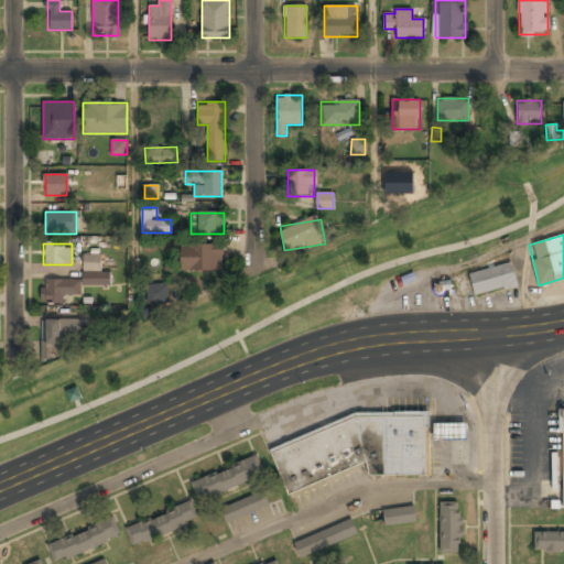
[(181,271),(221,271),(221,245),(181,245),(181,271)]
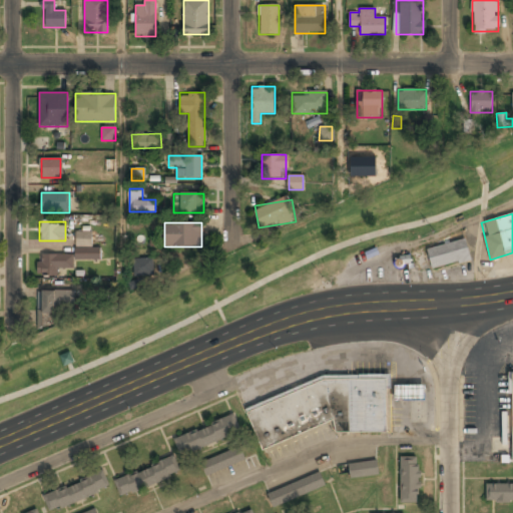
[(100,247),(92,247),(92,230),(75,231),(75,260),(100,260),(100,247)]
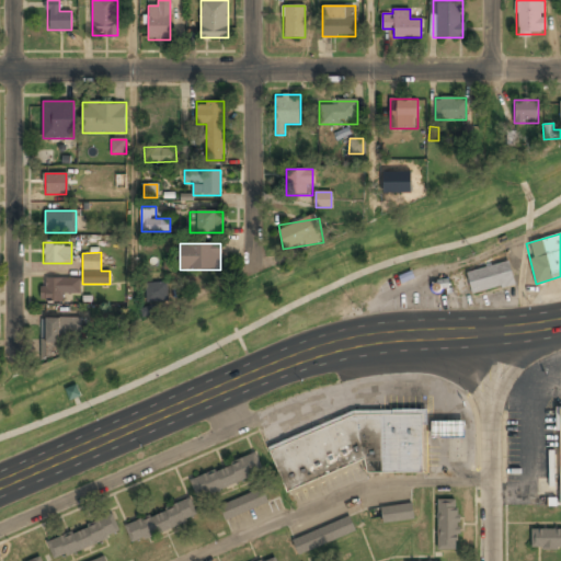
[(515,286),(511,262),(467,271),(471,294),(515,286)]
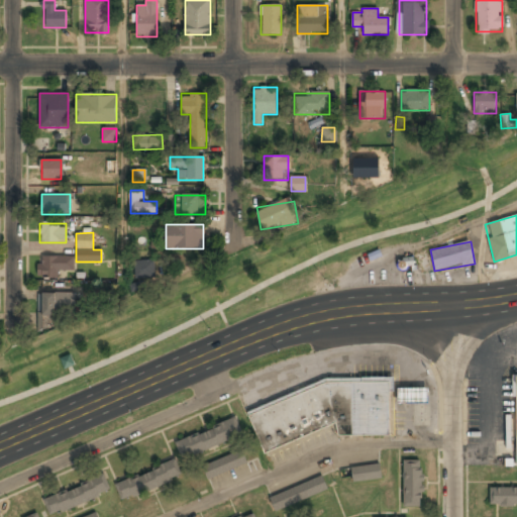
[(38,278),(58,278),(58,271),(73,271),(73,256),(38,256),(38,278)]
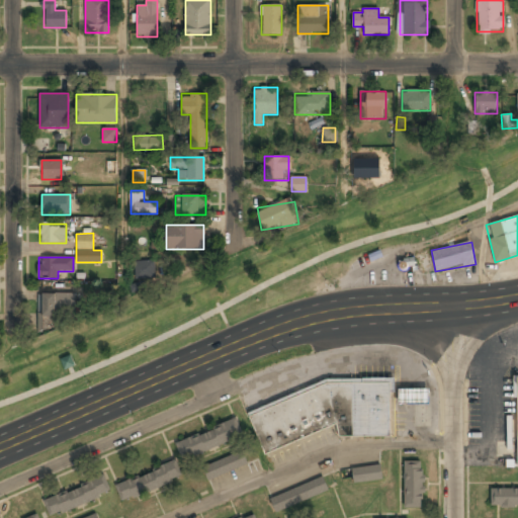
[(136,262),(136,278),(155,278),(155,262),(136,262)]
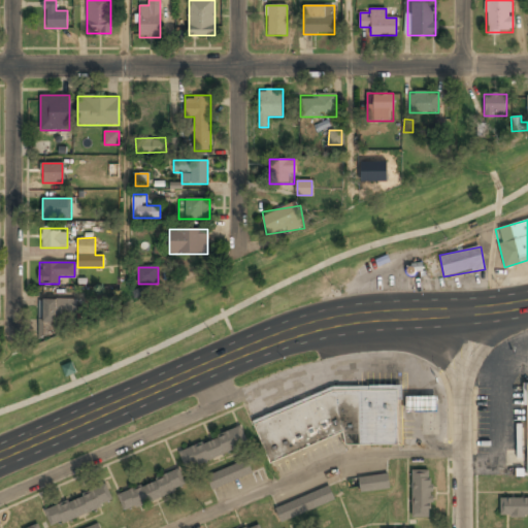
[(74,299),(41,299),(41,320),(74,320),(74,299)]
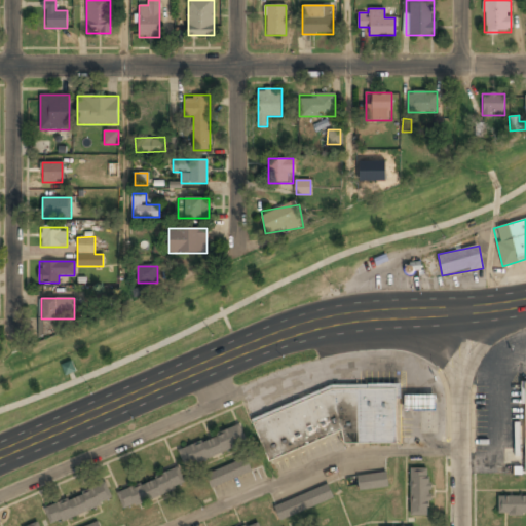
[(344,443),(395,443),(399,441),(399,390),(397,385),(340,385),(253,416),(253,419),(267,460),(341,435),(344,443)]
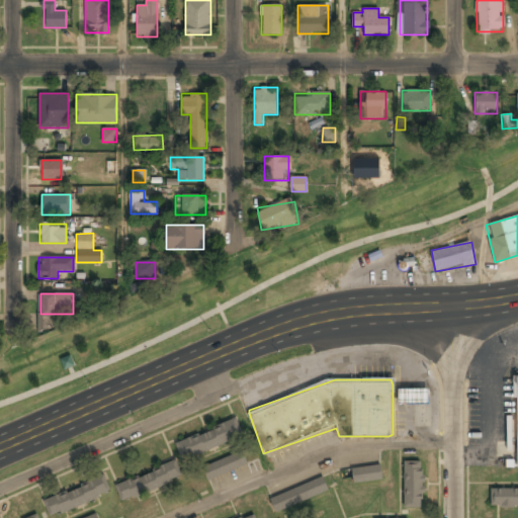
[(430,389),(398,389),(398,404),(430,404),(430,389)]
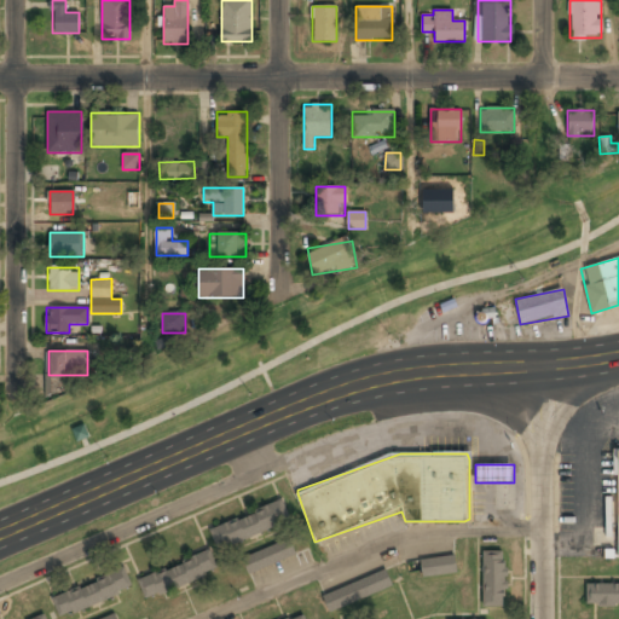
[(218,549),(291,522),(283,501),(210,527),(218,549)]
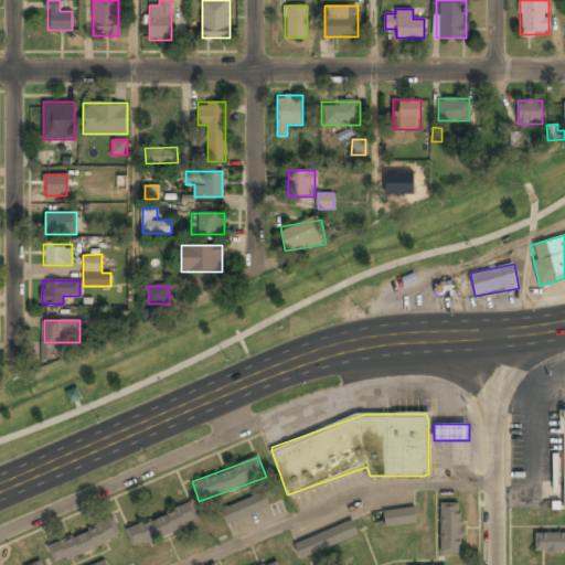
[(227,524),(269,505),(263,491),(221,511),(227,524)]
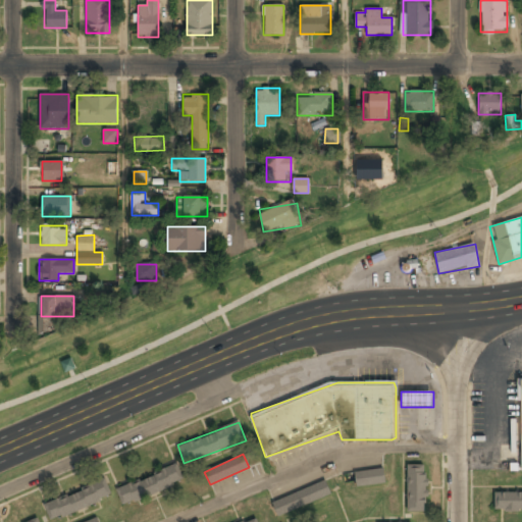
[(407,464),(407,511),(427,511),(427,464),(407,464)]
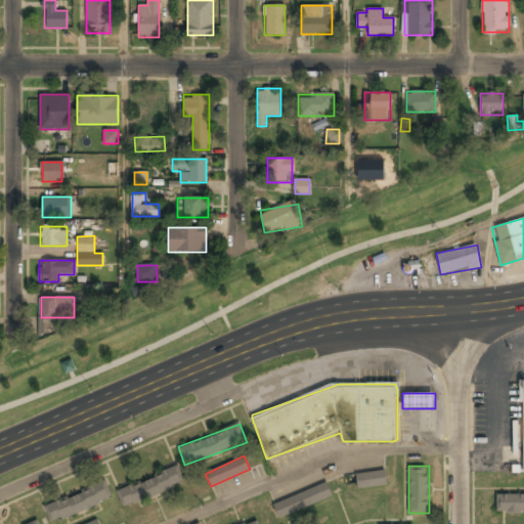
[(116,490),(123,508),(185,484),(179,467),(116,490)]
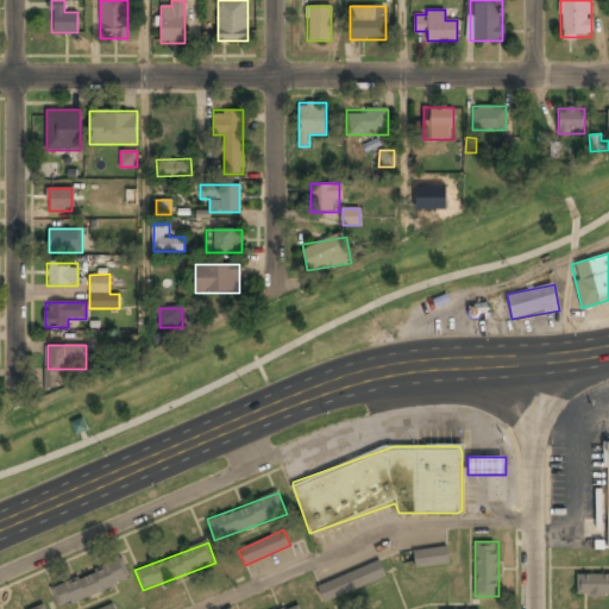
[(416,567),(450,563),(447,547),(414,552),(416,567)]
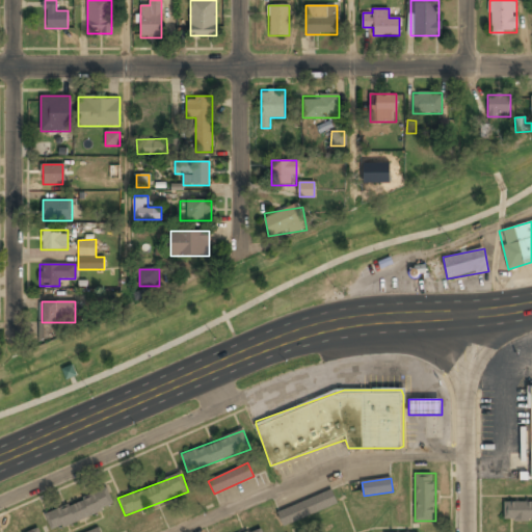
[(277,513),(284,527),(337,503),(330,488),(277,513)]
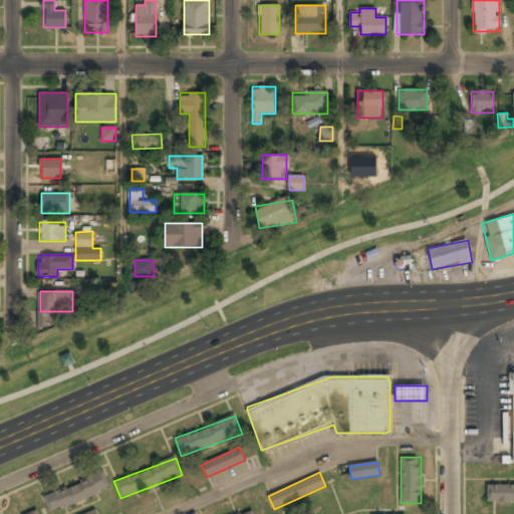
[(110,493),(104,475),(42,493),(48,511),(110,493)]
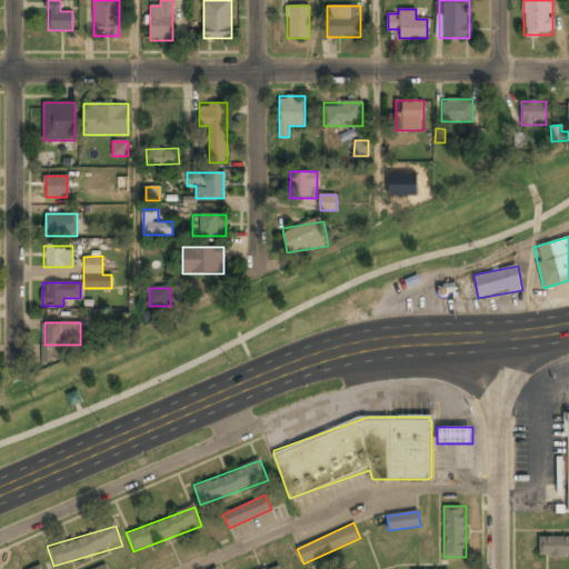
[(568,557),(568,537),(539,537),(539,557),(568,557)]
